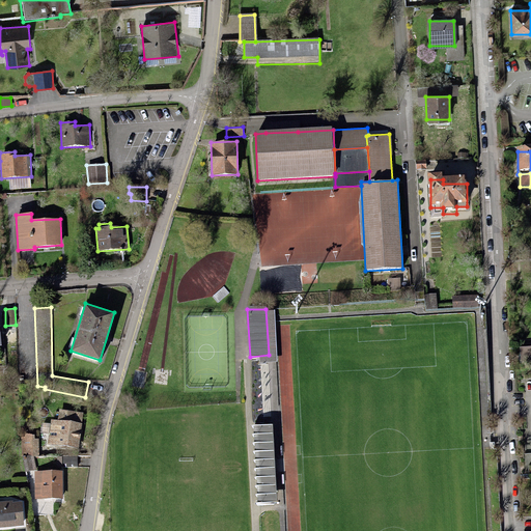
[(530,347),(522,348),(523,359),(530,358),(530,347)]
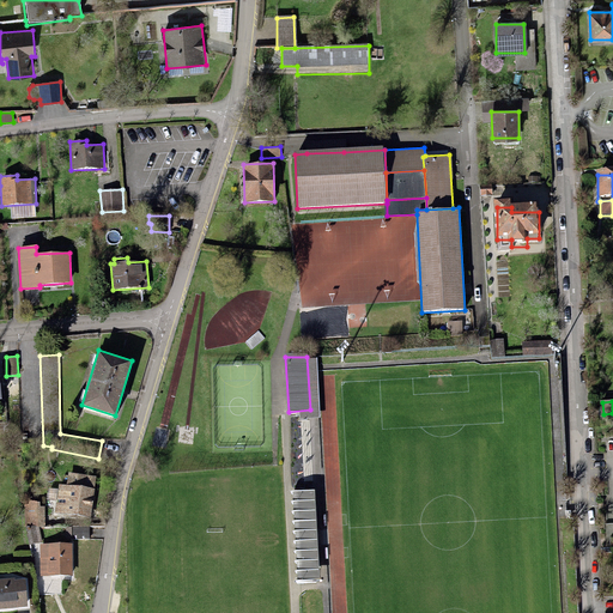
[(67,485),(59,484),(54,513),(90,517),(96,477),(68,472),(67,485)]
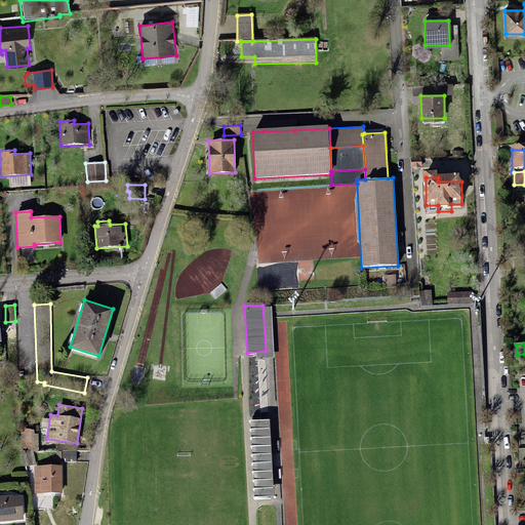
[(267,426),(251,427),(255,498),(271,498),(267,426)]
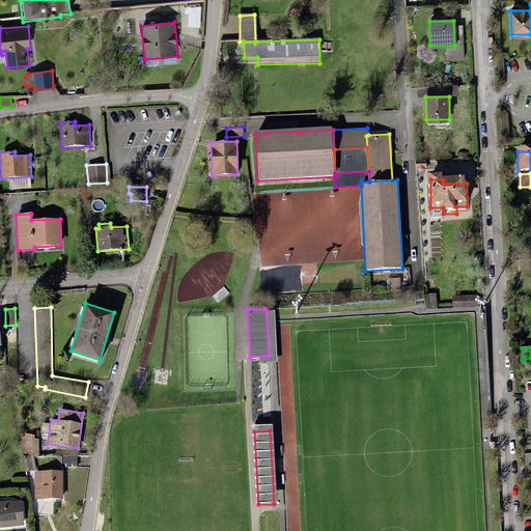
[(34,435),(22,434),(23,455),(39,454),(38,439),(34,439),(34,435)]
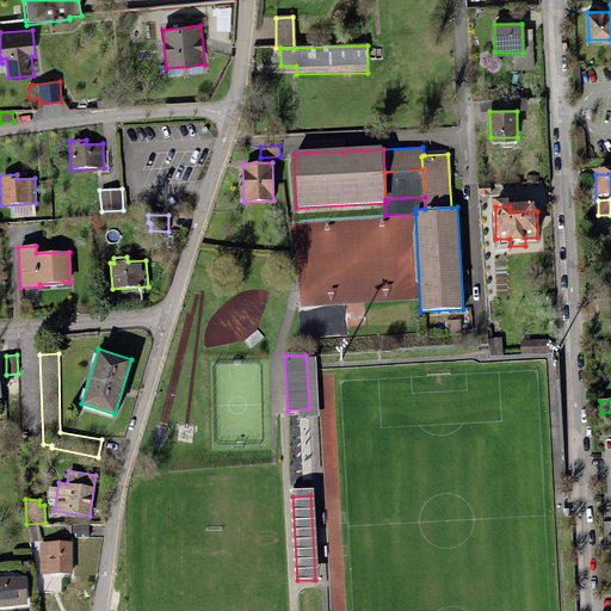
[(38,524),(26,525),(30,543),(42,541),(38,524)]
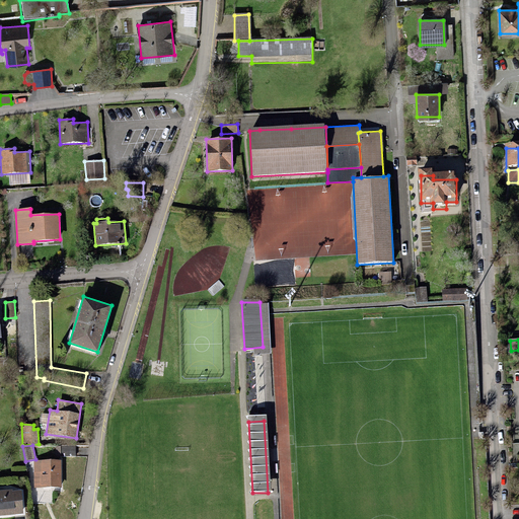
[(75,446),(56,446),(56,456),(76,456),(75,446)]
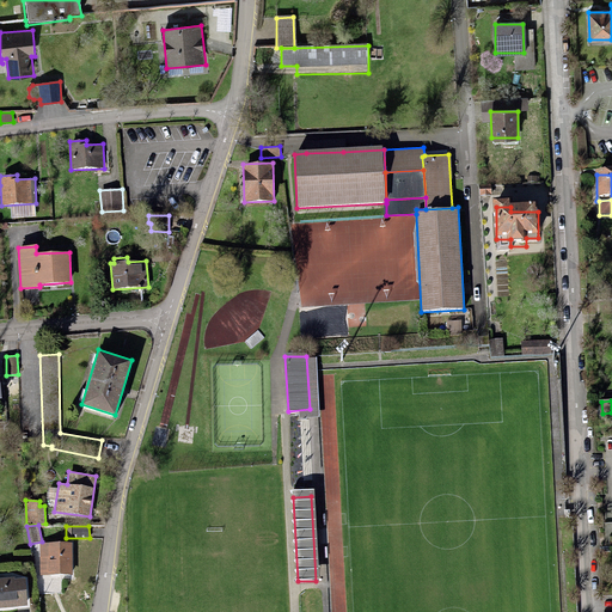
[(72,543),(40,543),(40,575),(73,575),(72,543)]
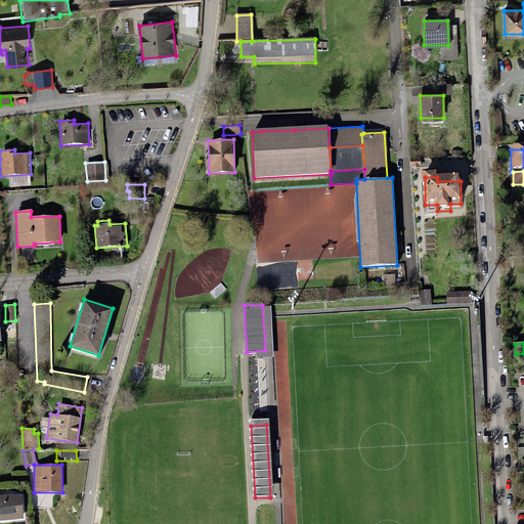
[(12,493),(0,494),(0,520),(24,518),(22,494),(13,495),(12,493)]
